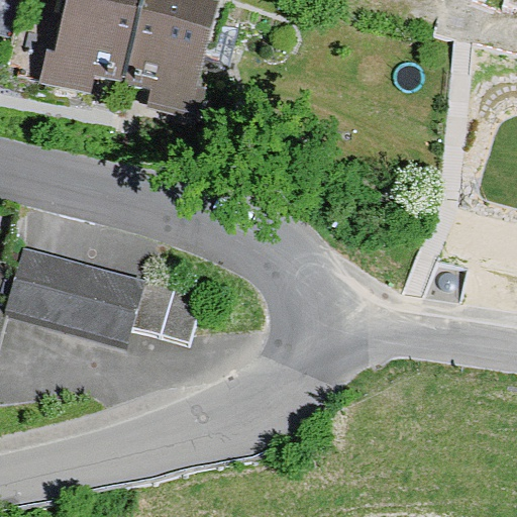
[(123,86),(143,0),(74,0),(58,71),(123,86)]
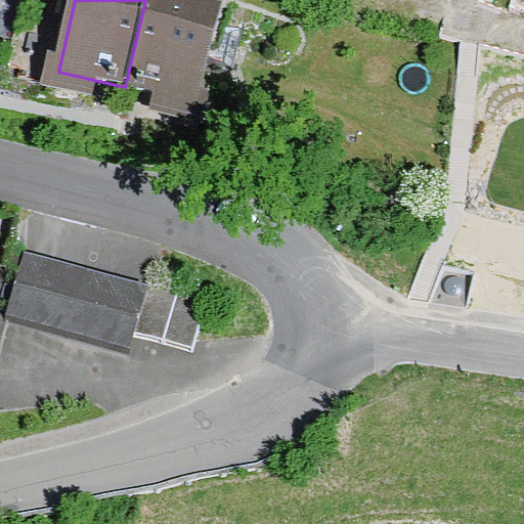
[(192,103),(202,64),(231,73),(242,31),(212,24),(214,12),(162,0),(145,0),(125,87),(192,103)]
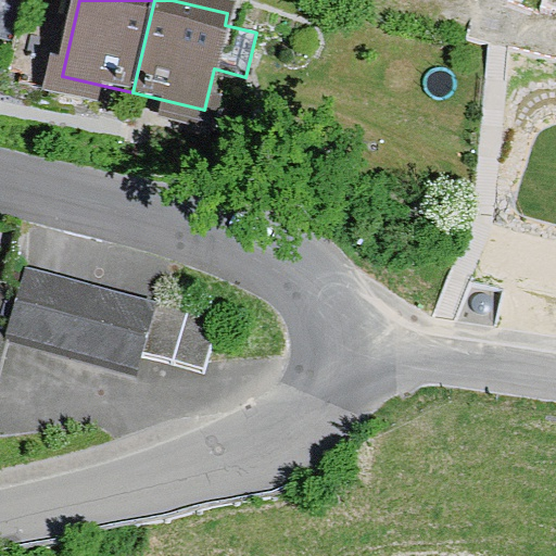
[(152,313),(26,277),(21,294),(8,340),(135,376),(140,356),(152,313)]
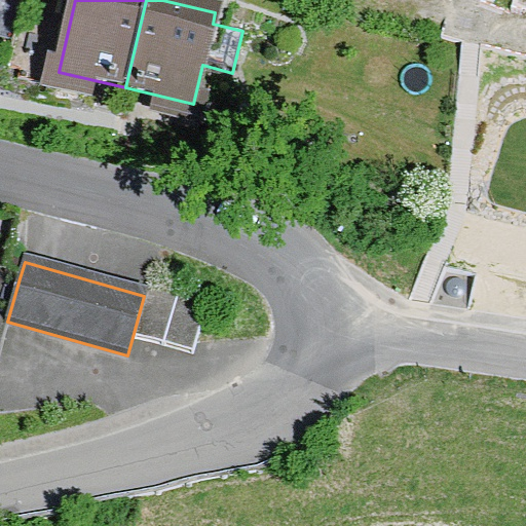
[(0,349),(7,322),(20,278),(0,272),(0,349)]
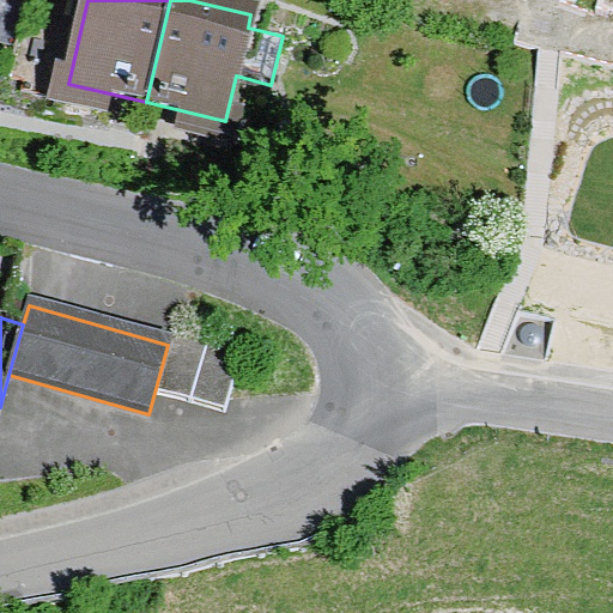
[(190,402),(210,334),(174,323),(168,345),(155,393),(190,402)]
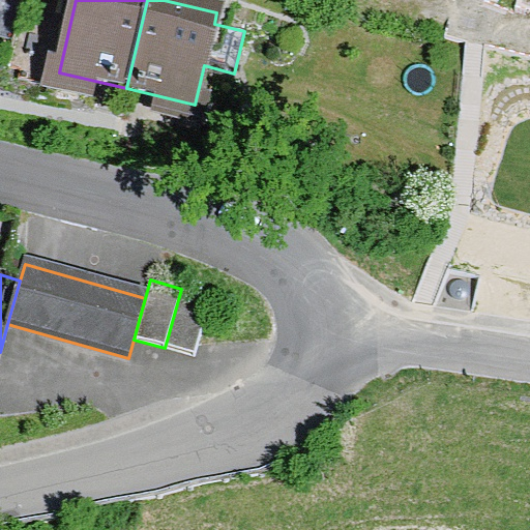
[(181,289),(165,348),(194,356),(210,297),(181,289)]
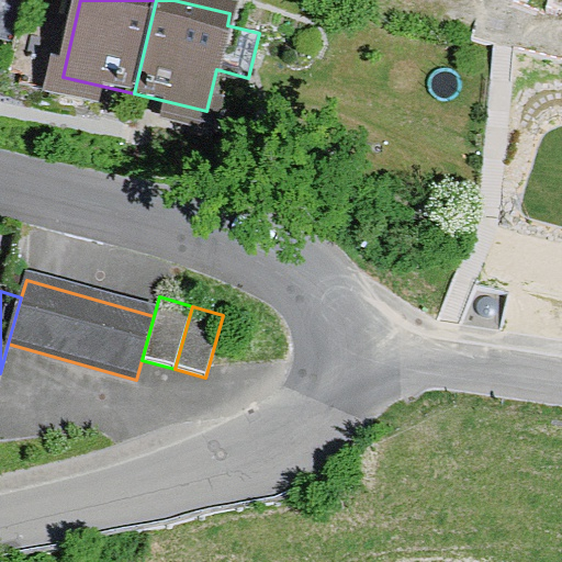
All buildings are outlined.
